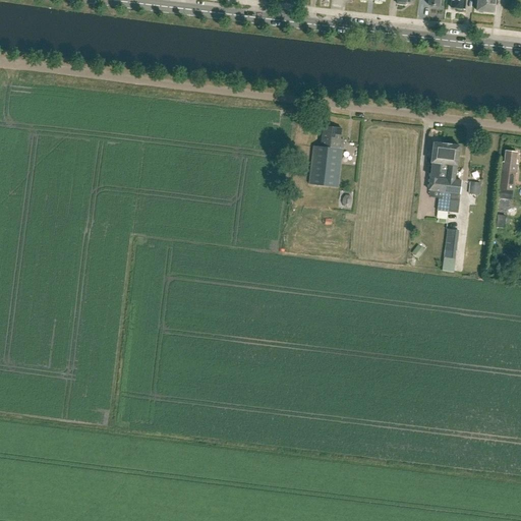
[(451,0),(451,9),(456,9),(458,11),(461,11),(463,10),(464,10),(465,0),(451,0)]
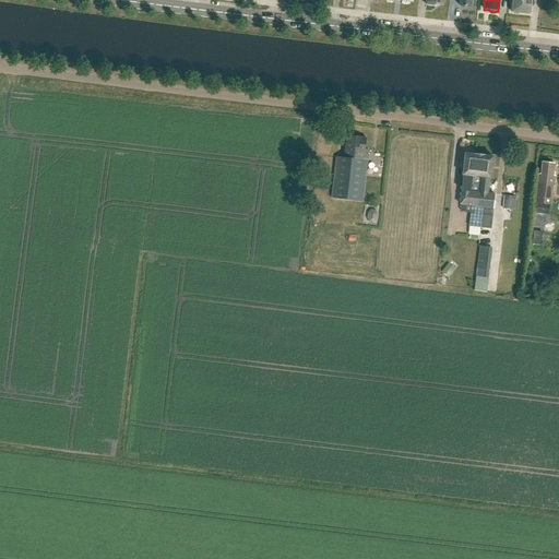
[(512,0),(511,13),(512,13),(513,14),(518,15),(520,14),(530,15),(531,0),(512,0)]
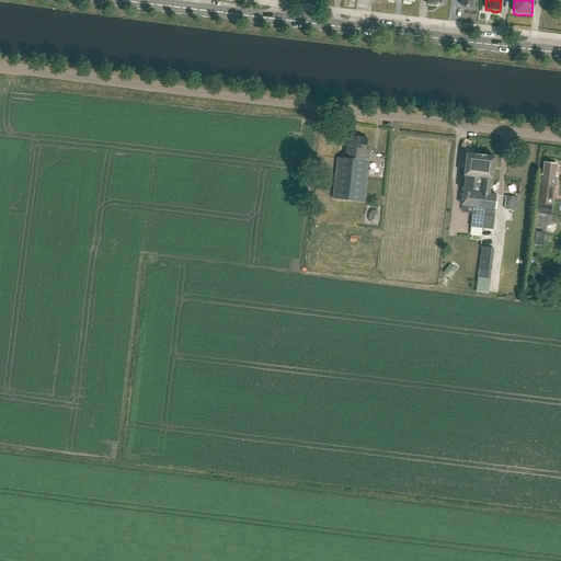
[(347,138),(344,160),(338,159),(333,199),(364,203),(369,151),(366,151),(368,140),(347,138)]
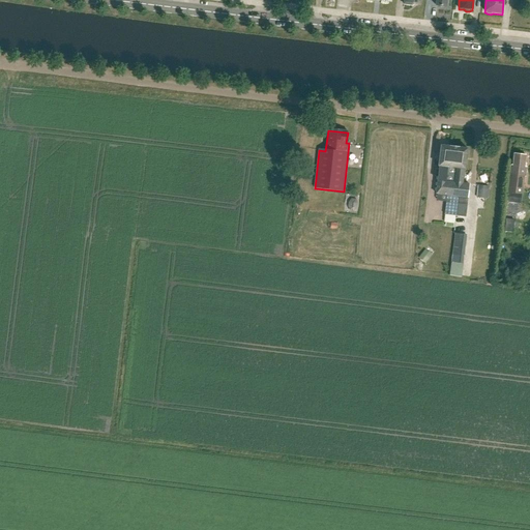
[(439,166),(439,167),(439,170),(439,173),(447,173),(455,173),(457,164),(455,164),(455,160),(454,160),(454,158),(448,158),(450,147),(441,146),(439,166)]
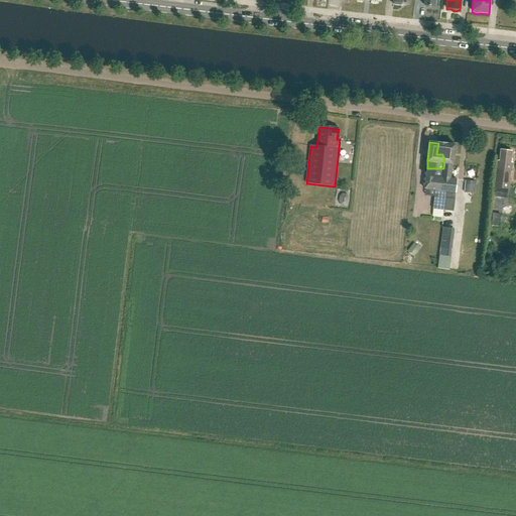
[(453,165),(455,145),(438,143),(436,154),(442,154),(442,156),(443,156),(443,159),(444,159),(443,168),(442,177),(441,177),(440,190),(443,191),(443,198),(444,198),(455,199),(457,179),(450,178),(452,165),(453,165)]
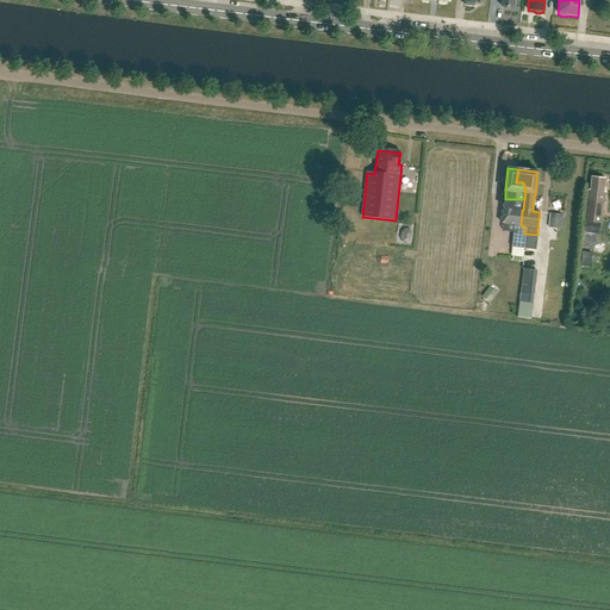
[(601,223),(603,204),(604,204),(607,193),(603,193),(605,179),(591,178),(590,191),(587,191),(584,221),(593,222),(601,223)]
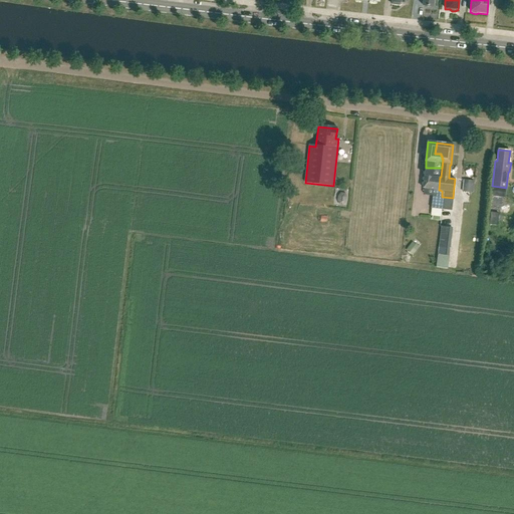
[(442,209),(443,197),(442,197),(442,191),(439,190),(440,177),(441,177),(442,168),(434,168),(426,168),(426,165),(423,165),(422,172),(425,172),(423,188),(425,189),(425,193),(426,195),(432,196),(431,208),(442,209)]
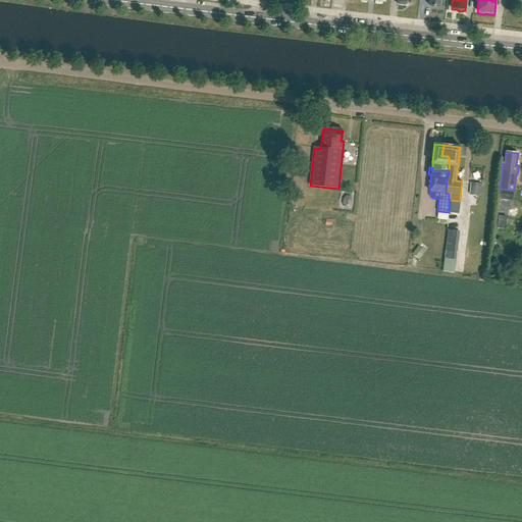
[(482,192),(484,180),(474,178),(472,190),(482,192)]
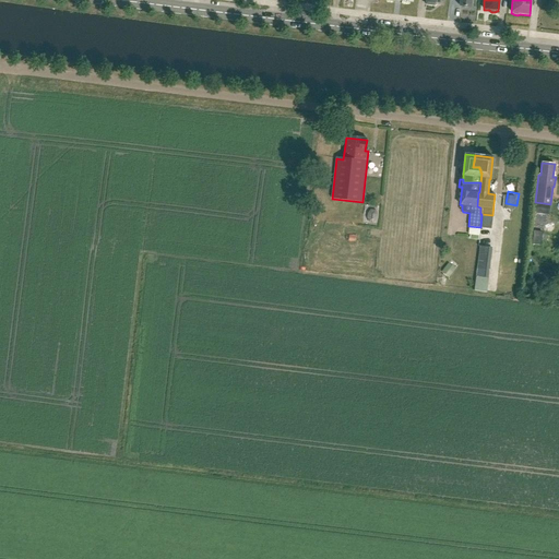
[(376,211),(371,210),(368,213),(367,218),(369,223),(373,223),(377,219),(378,215),(376,211)]
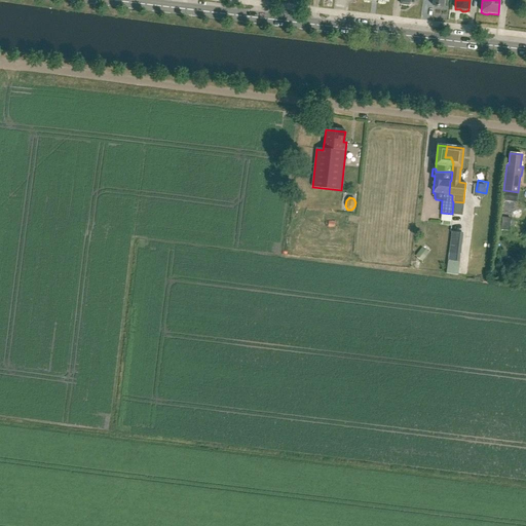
[(502,218),(501,229),(509,230),(511,218),(502,218)]
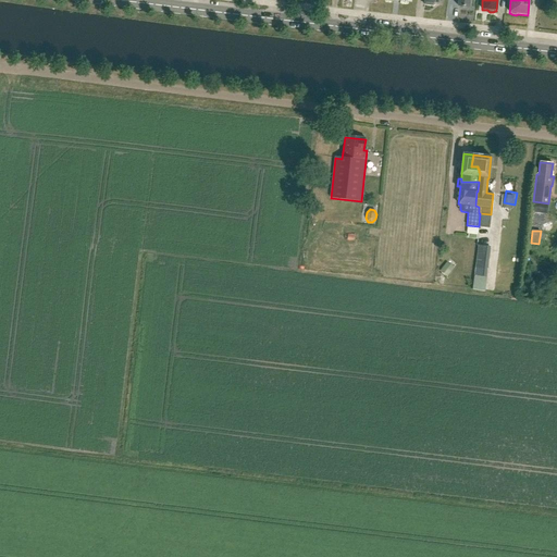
[(491,247),(478,245),(474,276),(487,277),(491,247)]
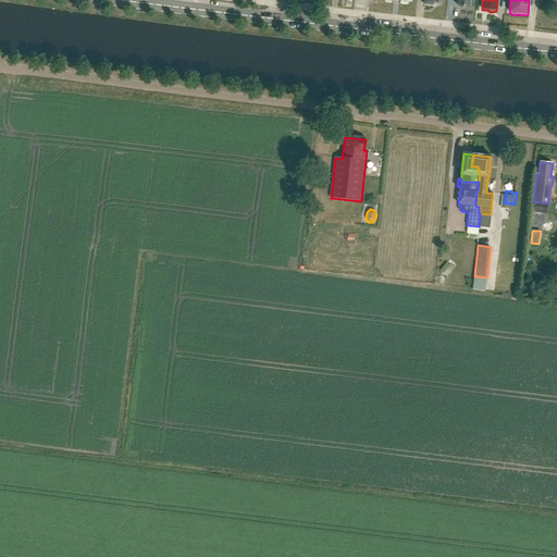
All buildings are outlined.
